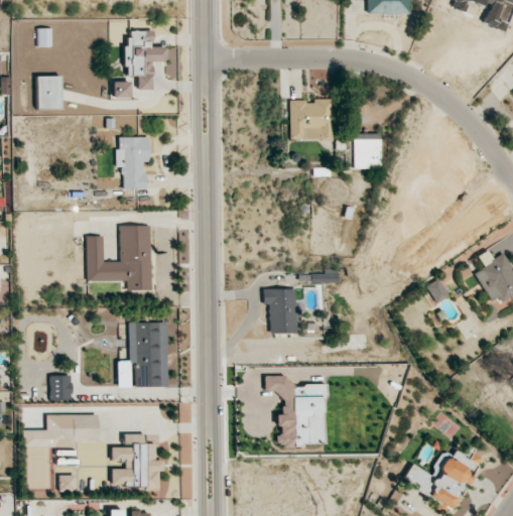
[(410,0),(368,0),(368,13),(410,14),(410,0)]
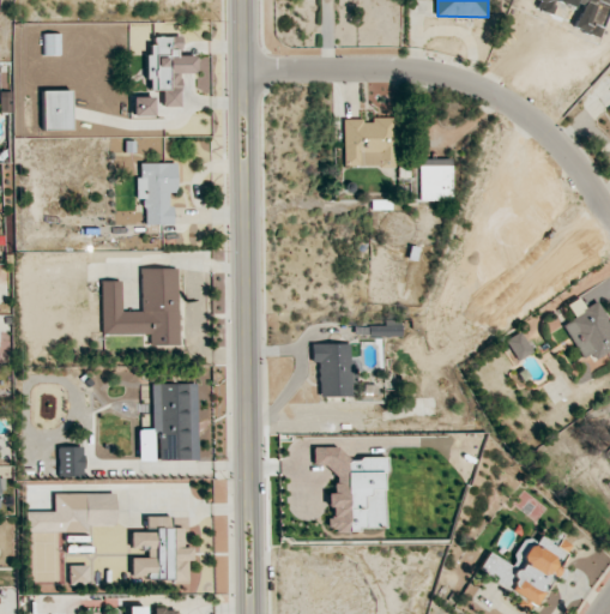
[(182,107),(182,73),(199,73),(199,55),(183,55),(183,37),(156,36),(156,46),(150,46),(150,89),(164,89),(164,107),(182,107)]
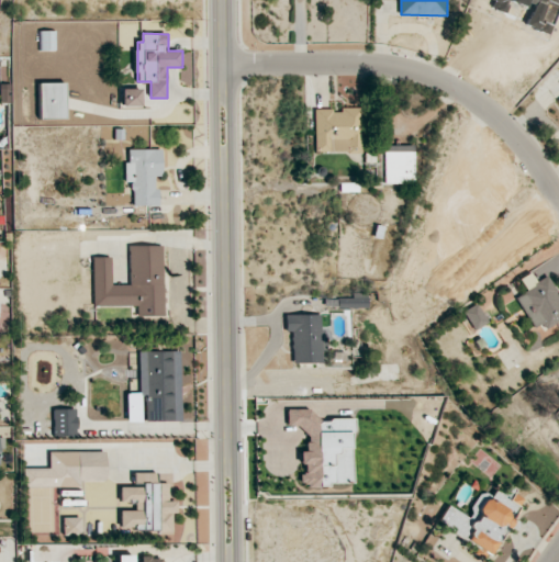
[(67,119),(67,83),(41,82),(41,117),(67,119)]
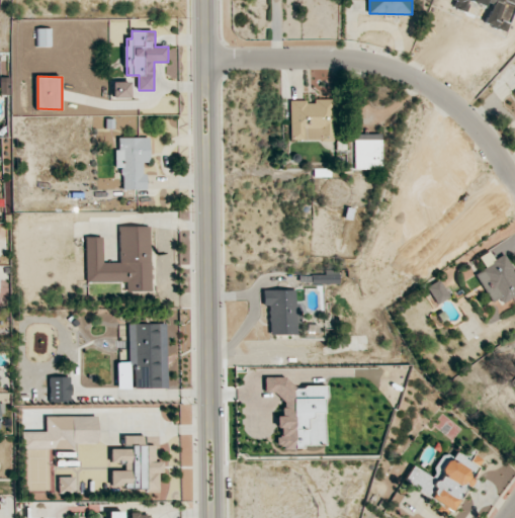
[(114,98),(132,98),(132,81),(113,82),(114,98)]
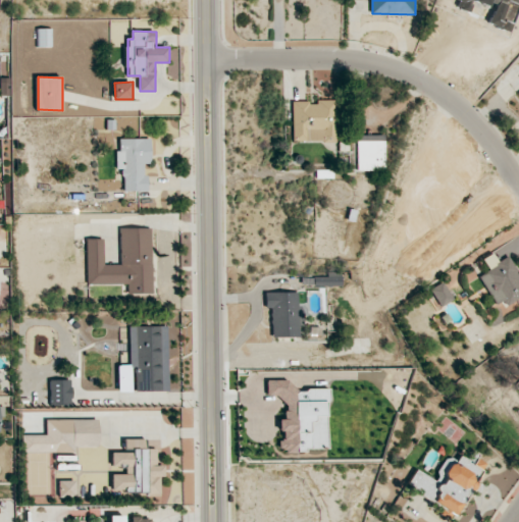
[(293,102),(294,141),(336,140),(335,100),(317,100),(317,102),(293,102)]
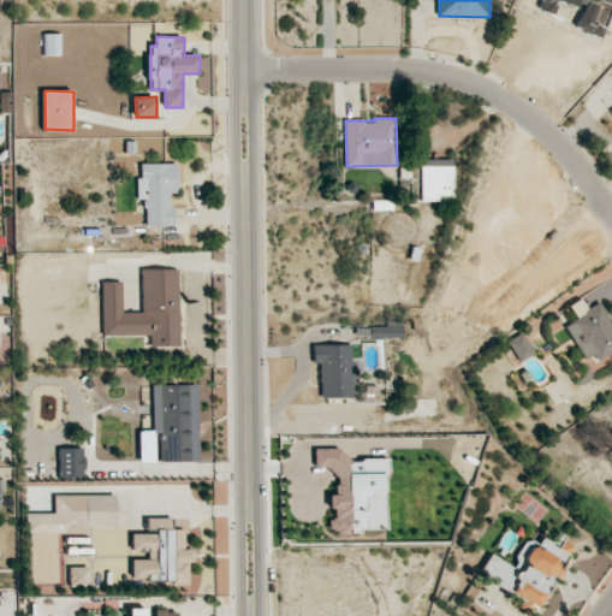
[(455,159),(422,160),(423,202),(455,201),(455,159)]
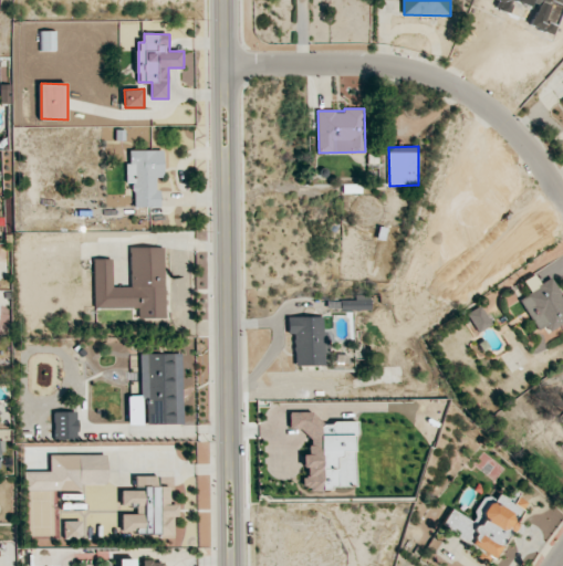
[(165,149),(129,150),(129,185),(135,184),(135,207),(163,207),(163,190),(158,190),(158,177),(166,177),(165,149)]
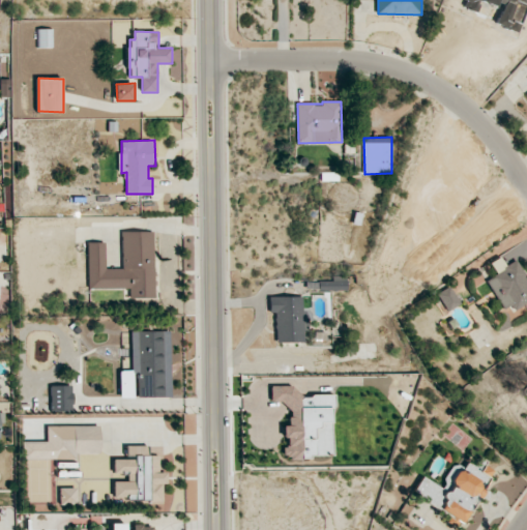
[(422,163),(411,198),(418,201),(420,195),(447,204),(457,175),(452,173),(456,163),(441,157),(438,168),(422,163)]
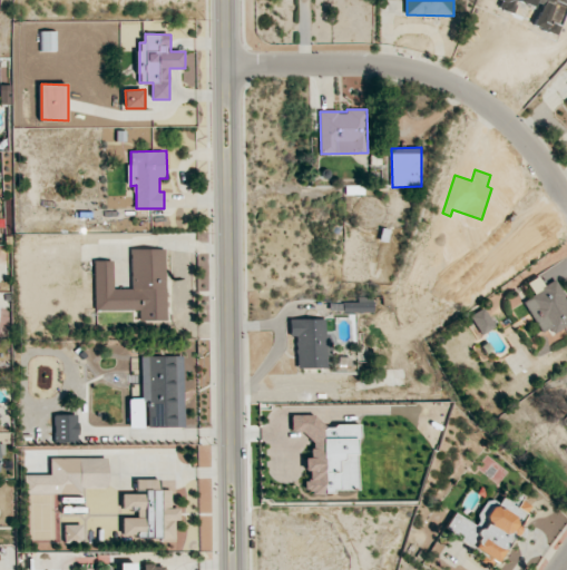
[(97,261),(97,311),(142,311),(142,321),(169,321),(168,249),(134,249),(134,288),(116,288),(116,261),(97,261)]
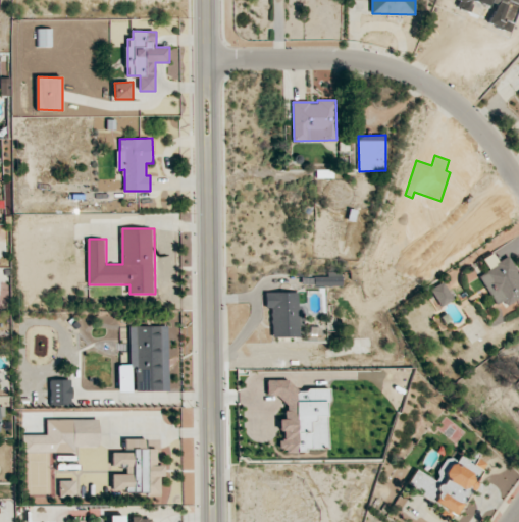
[(479,276),(497,305),(503,301),(506,306),(518,298),(518,273),(508,256),(499,261),(494,253),(483,259),(490,270),(479,276)]
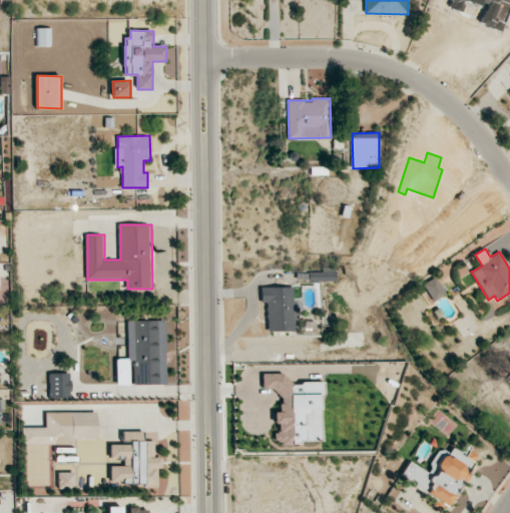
[(395,277),(388,265),(375,273),(383,284),(395,277)]
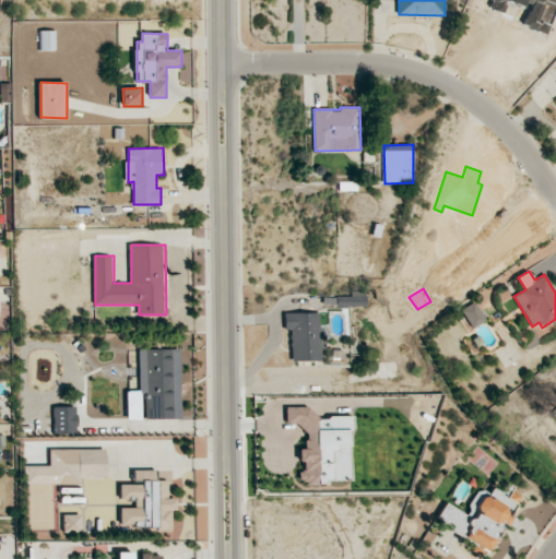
[(487,320),(476,301),(463,310),(474,329),(487,320)]
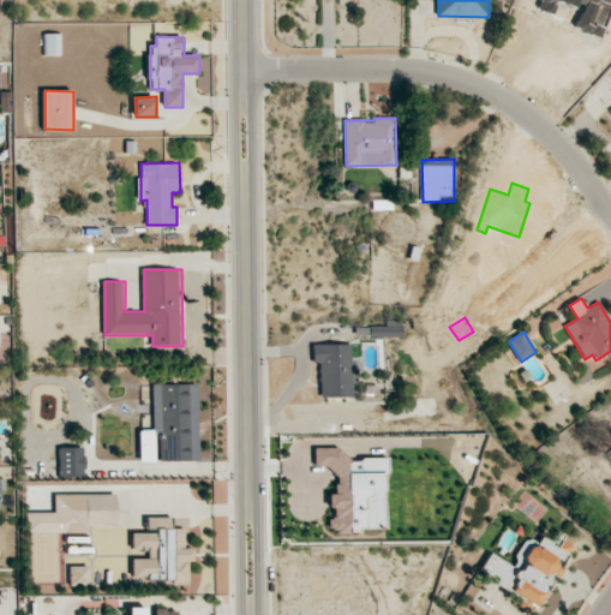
[(313,345),(315,363),(321,363),(322,398),(355,398),(354,344),(313,345)]
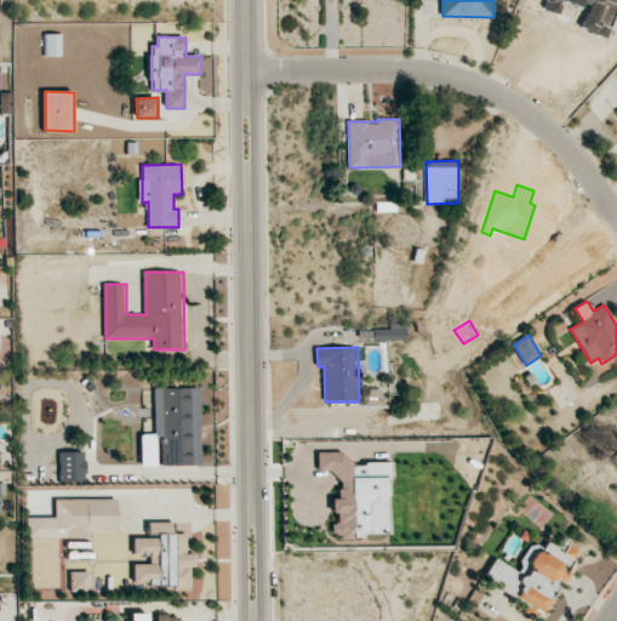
[(201,387),(155,388),(156,436),(163,436),(164,466),(204,465),(201,387)]
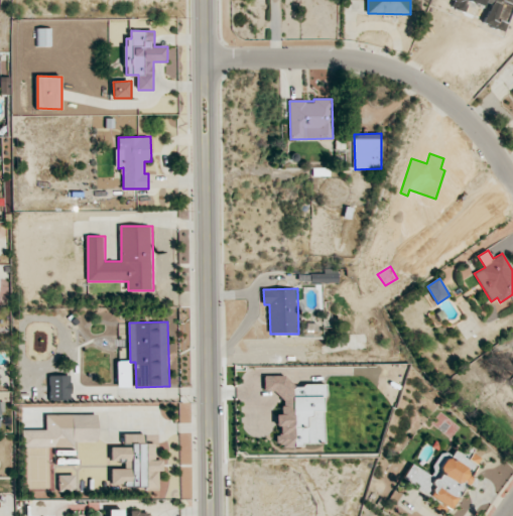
[(326,444),(324,384),(292,385),(291,375),(265,376),(266,391),(282,390),(283,413),(278,414),(279,445),(326,444)]
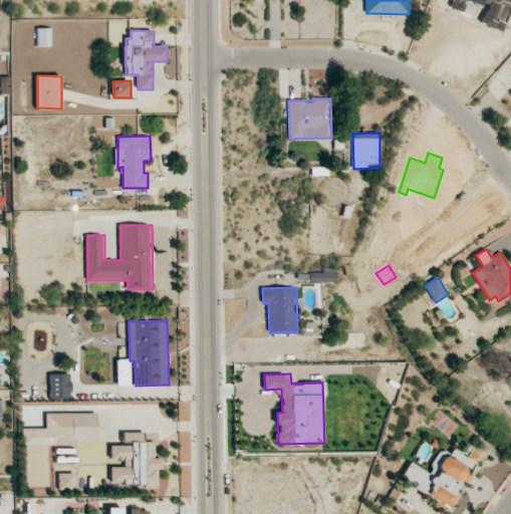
[(47,414),(47,428),(24,429),(25,446),(75,445),(75,440),(98,440),(98,413),(47,414)]
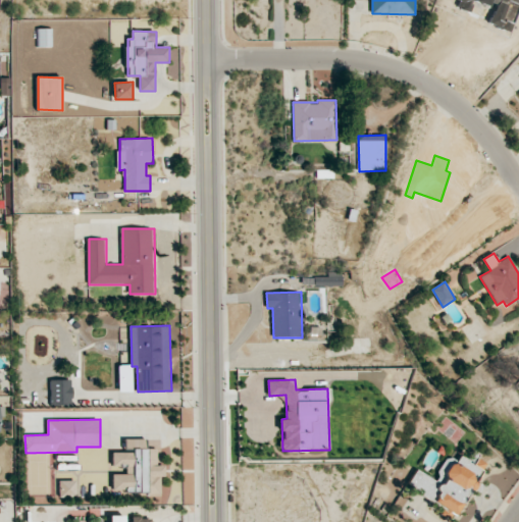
[(113,492),(164,491),(164,466),(158,466),(158,449),(148,449),(148,438),(126,439),(126,452),(113,453),(113,466),(127,466),(127,474),(113,474),(113,492)]
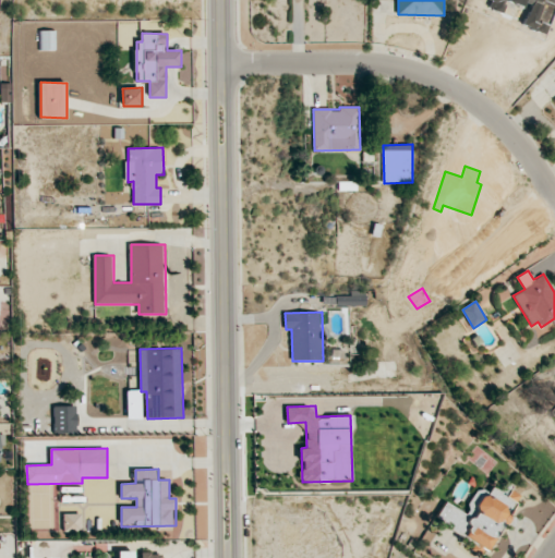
[(493,549),(521,492),(505,484),(503,488),(495,484),(491,493),(480,487),(467,512),(446,501),(436,522),(493,549)]
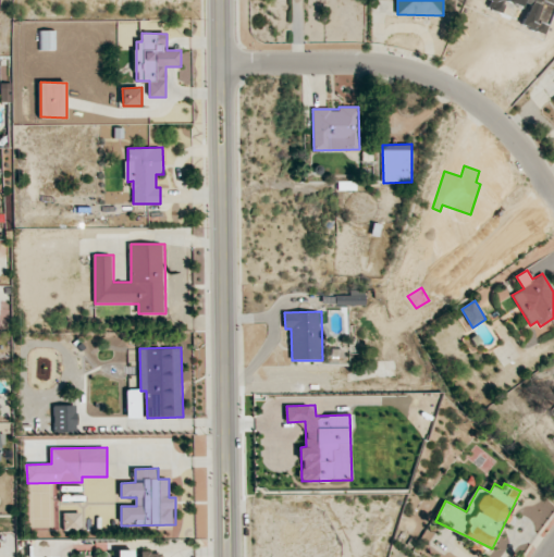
[(82,512),(63,512),(63,531),(82,531),(82,512)]
